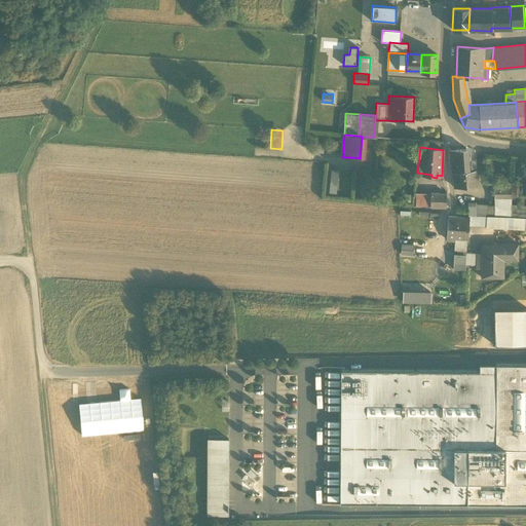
[(450,153),(452,174),(477,170),(476,161),(467,162),(467,149),(451,150),(450,153)]
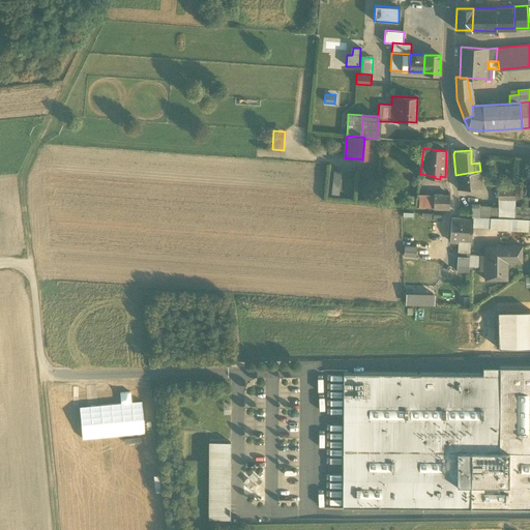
[(333,171),(331,195),(339,195),(341,172),(333,171)]
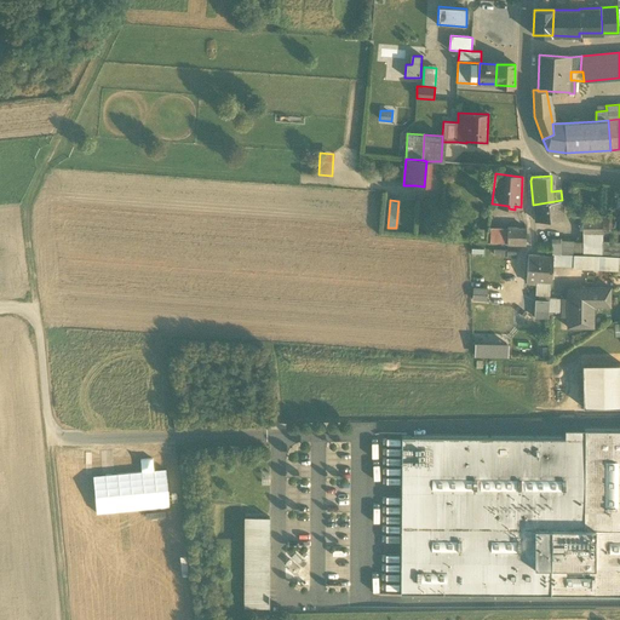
[(563,219),(562,200),(533,205),(534,220),(563,219)]
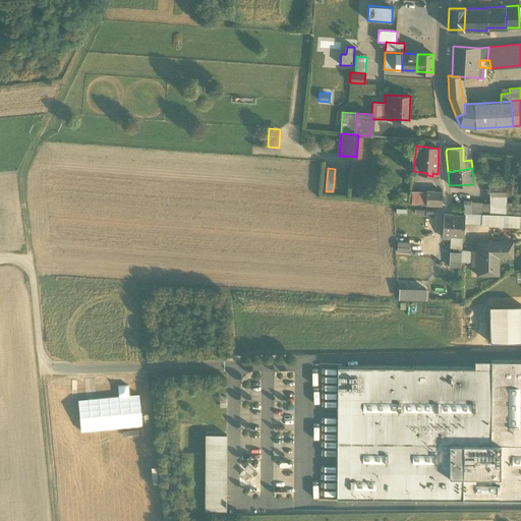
[(508,181),(506,189),(515,192),(517,183),(508,181)]
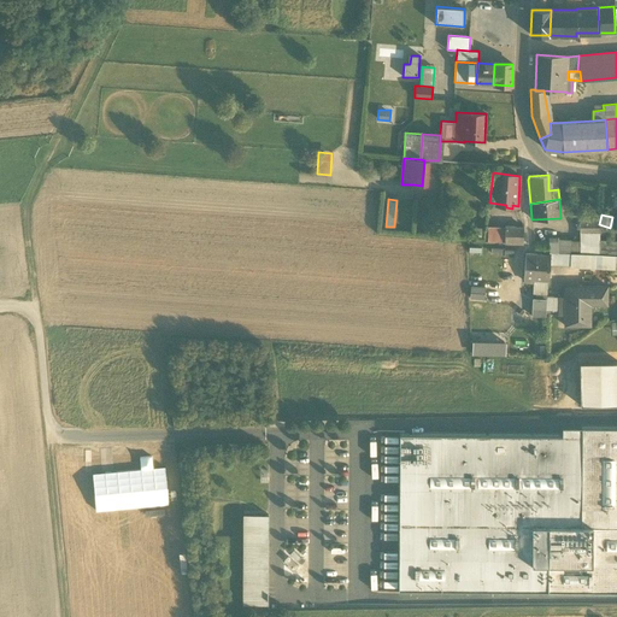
[(580,234),(599,234),(599,224),(599,219),(580,219),(580,234)]
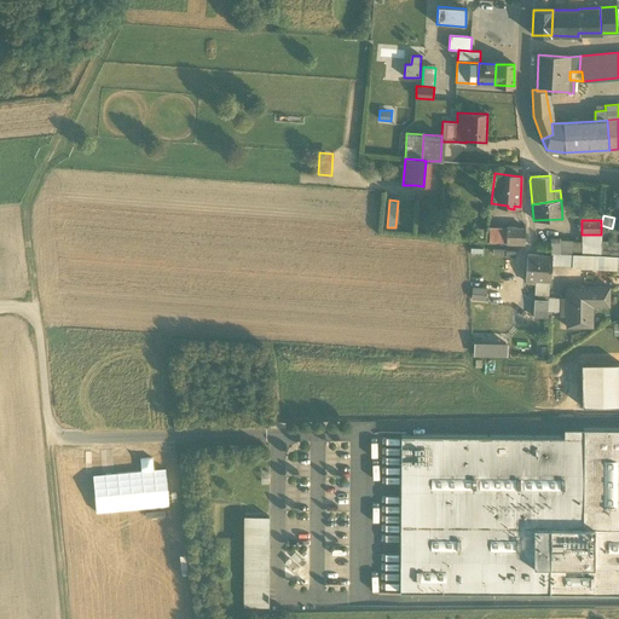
[(490,242),(505,243),(507,226),(491,226),(490,242)]
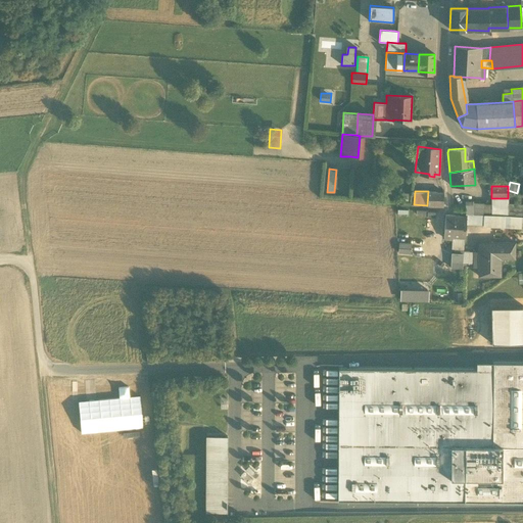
[(427,205),(442,206),(443,193),(428,191),(427,205)]
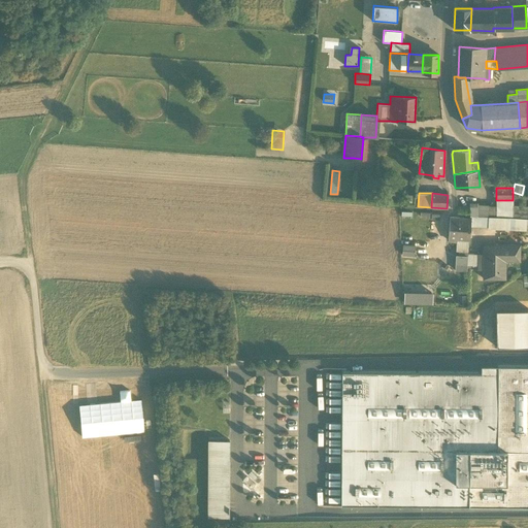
[(402,202),(411,202),(413,195),(403,194),(402,202)]
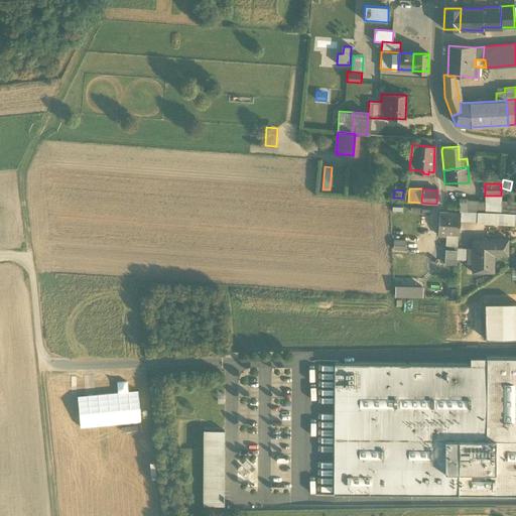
[(467,200),(467,211),(478,211),(478,203),(478,201),(467,200)]
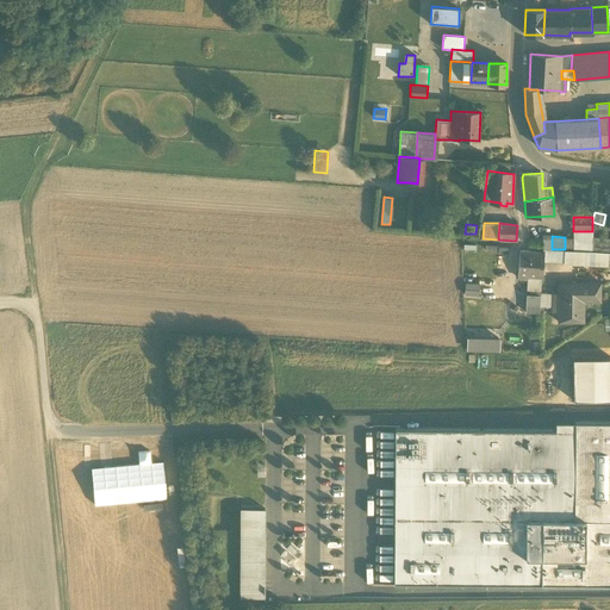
[(609,241),(592,241),(573,240),(565,240),(565,249),(589,251),(609,251),(609,241)]
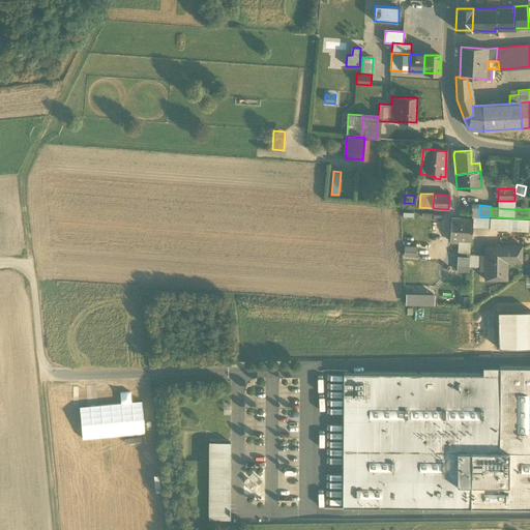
[(472,228),(490,229),(491,216),(479,216),(473,216),(473,219),(472,228)]
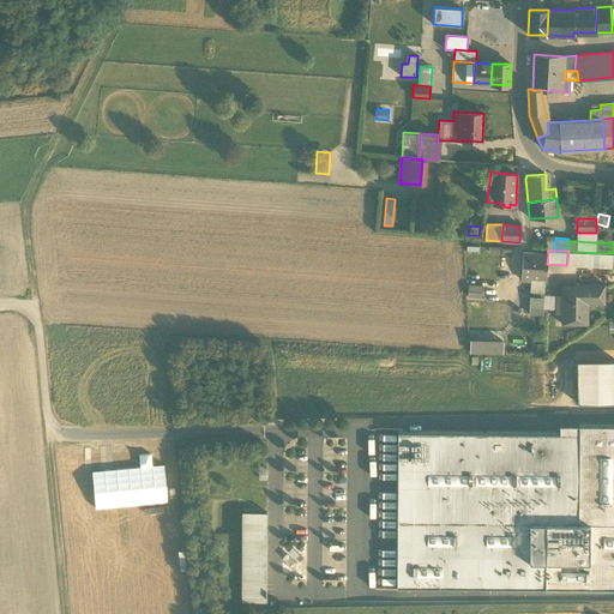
[(523,281),(527,281),(527,278),(545,280),(546,280),(547,264),(548,254),(547,254),(523,252),(521,278),(523,278),(523,281)]
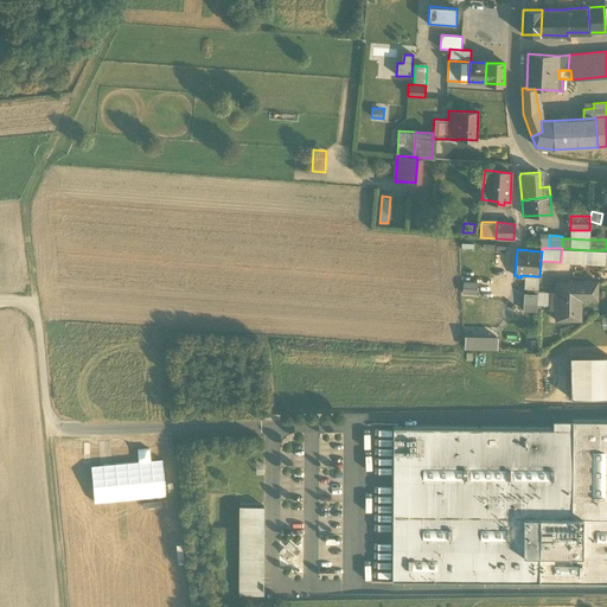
[(585,264),(605,266),(606,251),(606,250),(586,250),(585,264)]
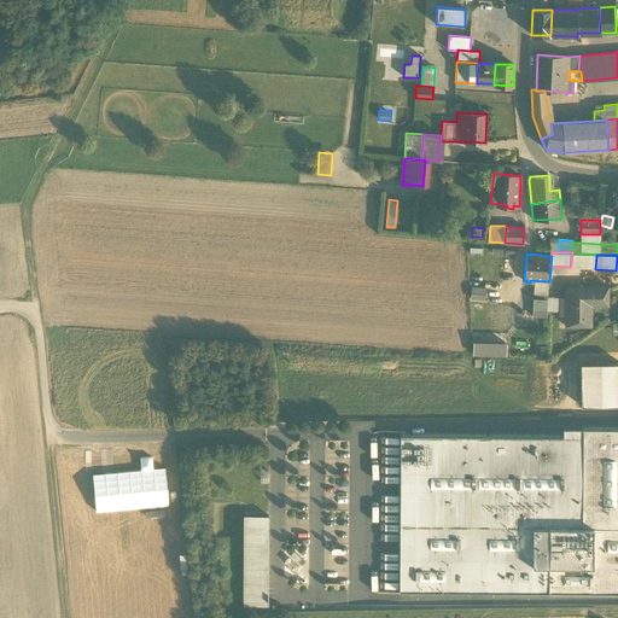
[(547,295),(548,281),(530,280),(530,283),(534,284),(534,293),(536,293),(547,295)]
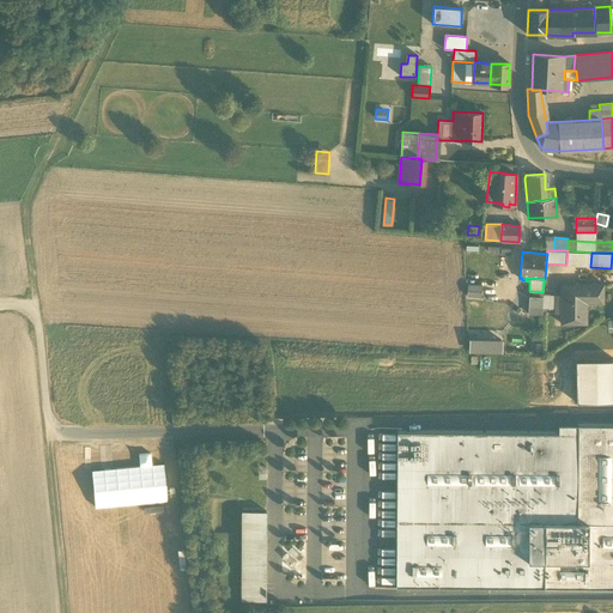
[(467,284),(466,297),(481,298),(483,285),(467,284)]
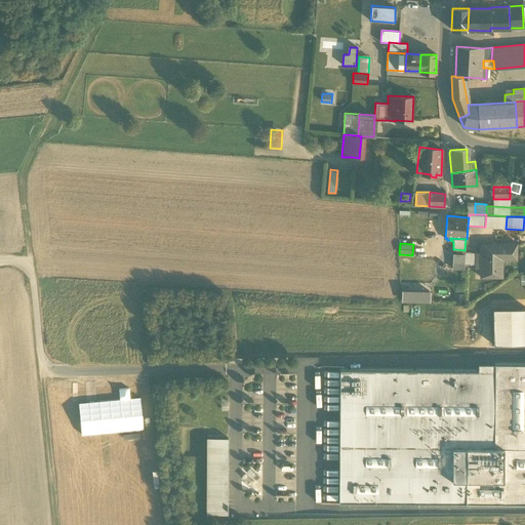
[(481,243),(481,252),(492,252),(493,243),(481,243)]
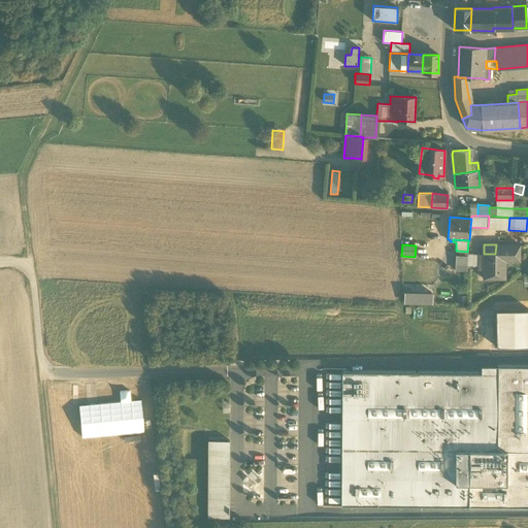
[(496,244),(495,254),(505,254),(505,258),(520,258),(520,245),(496,244)]
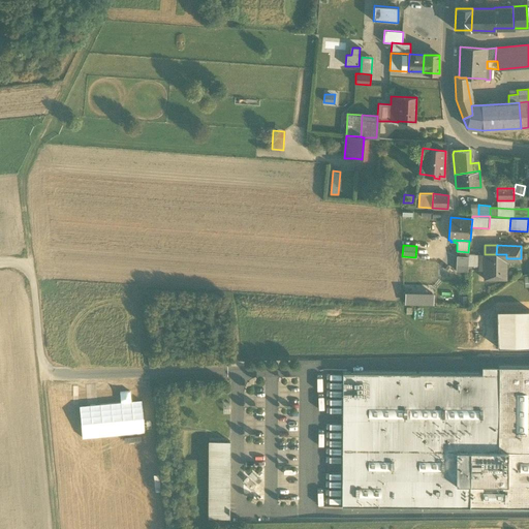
[(506,262),(506,258),(506,254),(496,254),(485,254),(485,256),(484,274),(484,279),(505,280),(506,262)]
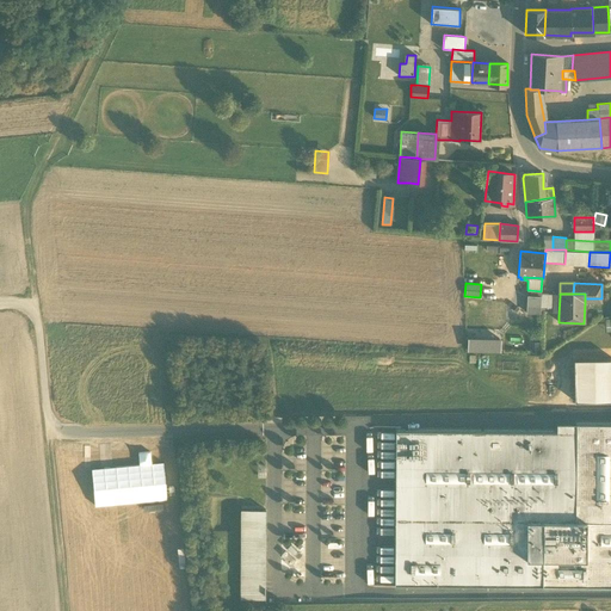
[(526,312),(538,312),(539,307),(541,307),(541,297),(530,296),(528,296),(526,312)]
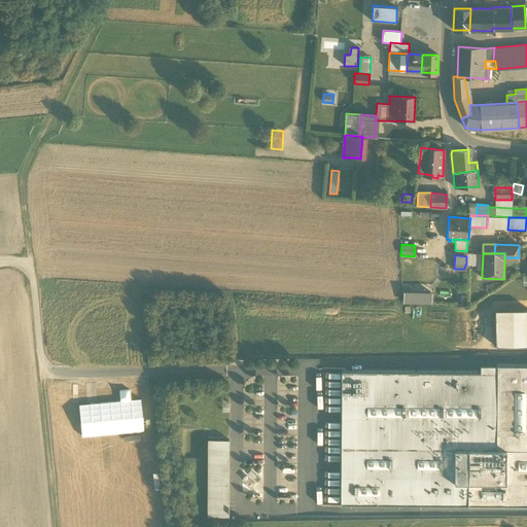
[(476,273),(482,273),(483,255),(467,255),(467,267),(476,268),(476,273)]
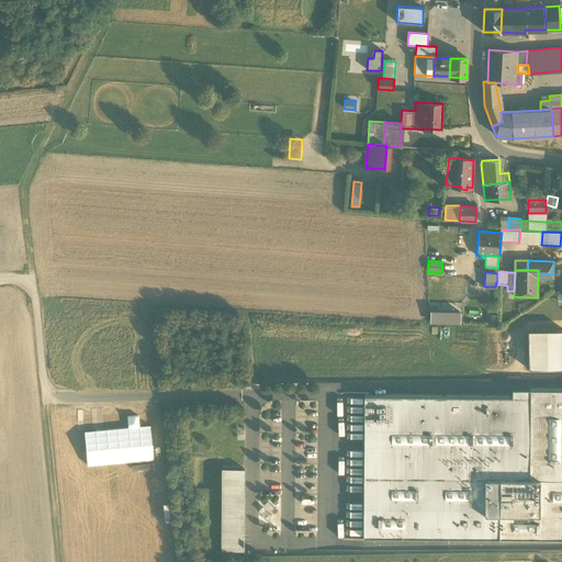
[(430,311),(430,324),(460,326),(461,311),(430,311)]
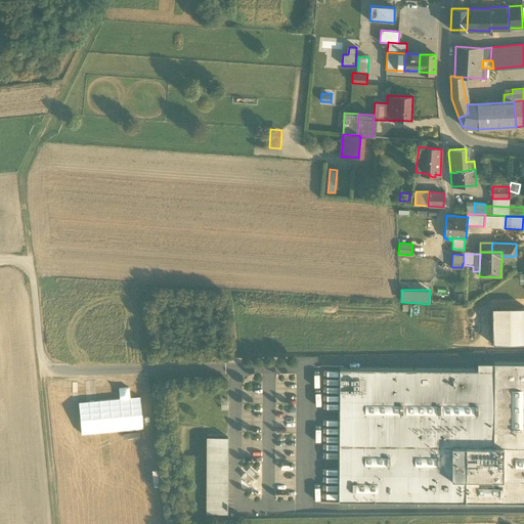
[(523,307),(492,308),(492,345),(523,344),(523,307)]
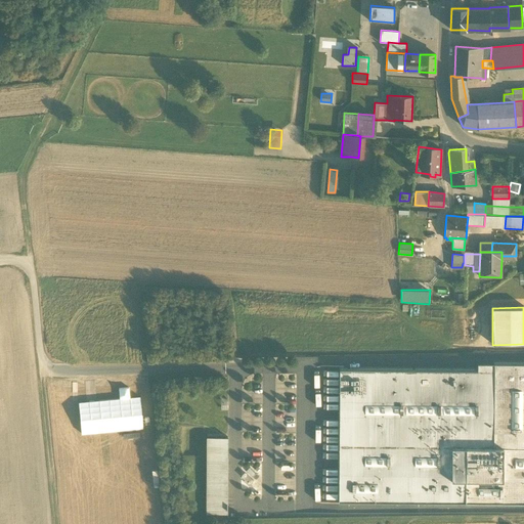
[(523,363),(493,363),(493,370),(493,447),(466,447),(465,503),(523,503),(523,363)]
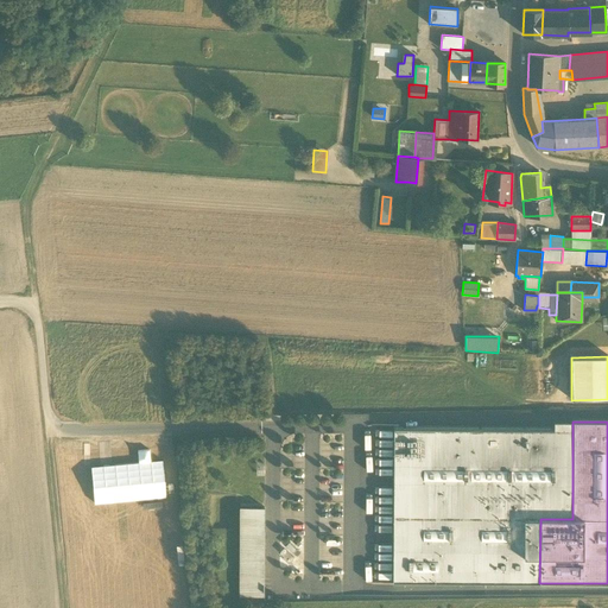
[(392,582),(539,583),(540,519),(572,519),(572,430),(553,430),(393,429),(392,582)]
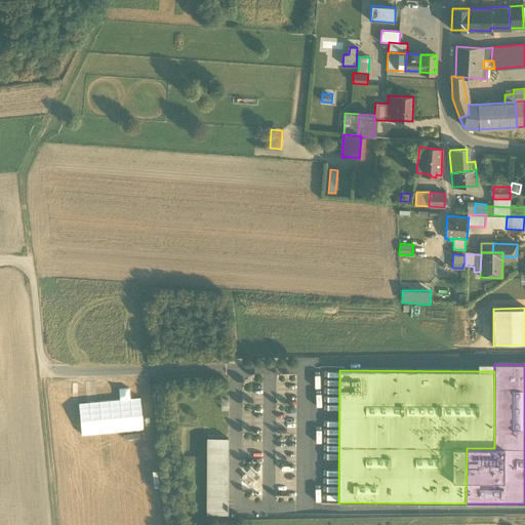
[(221,376),(146,376),(146,501),(221,502),(221,376)]
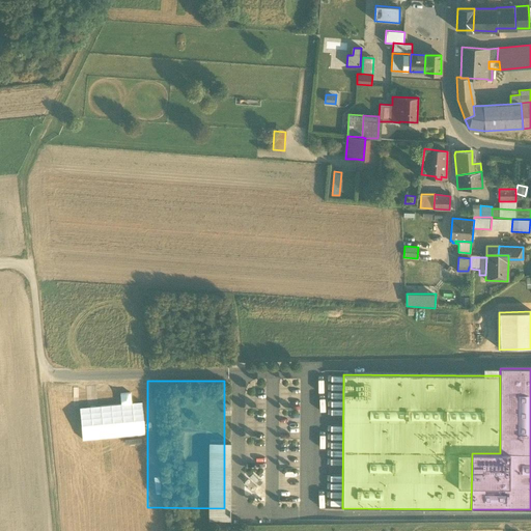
[(296,501),(295,491),(281,491),(282,502),(296,501)]
